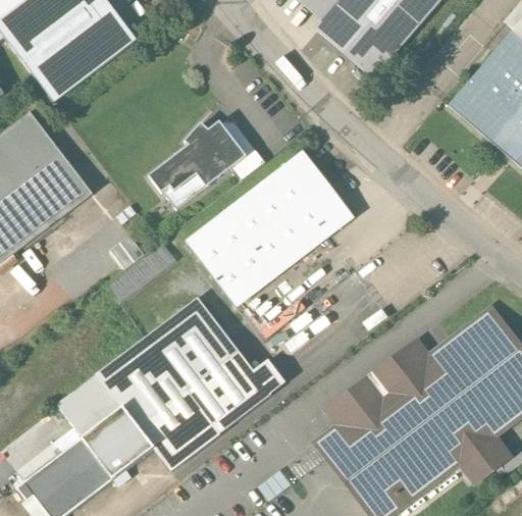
[(0,29),(6,37),(54,100),(136,38),(106,0),(28,0),(0,21),(0,29)]
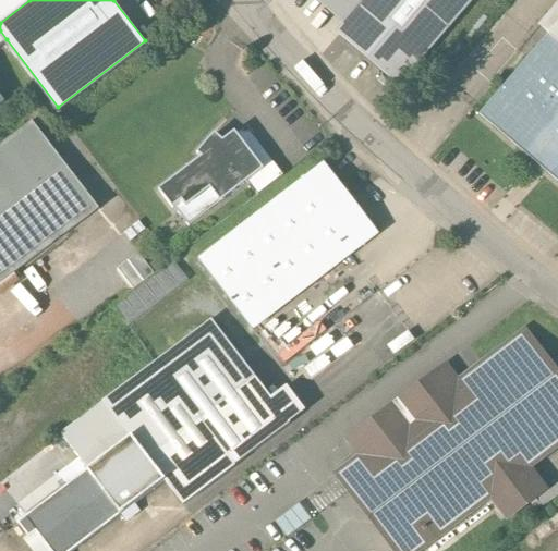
[(0,0),(0,23),(29,0),(0,0)]
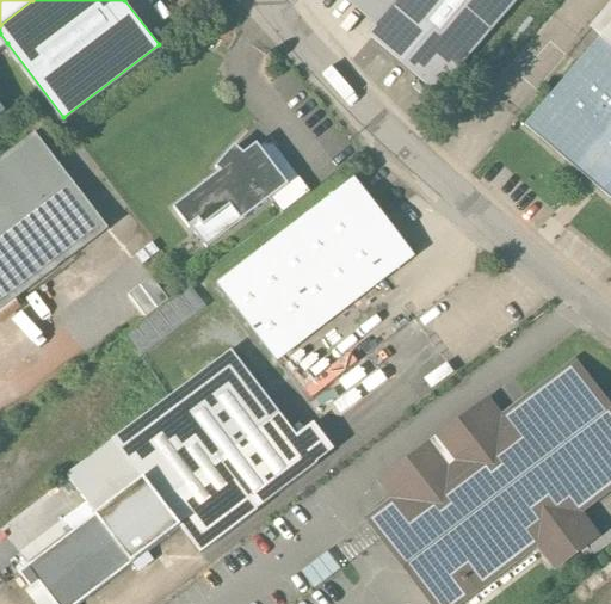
[(355,0),(371,14),(383,0),(355,0)]
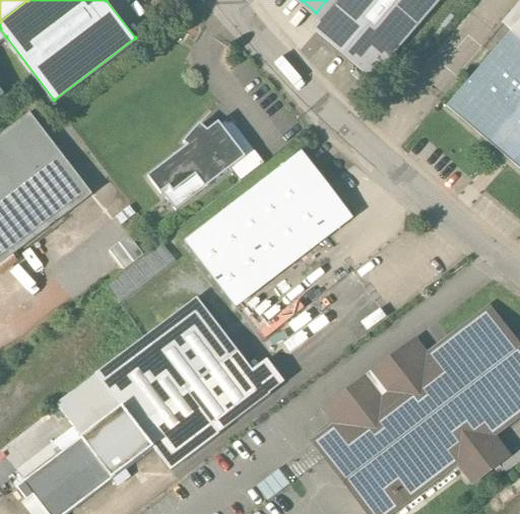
[(369,70),(428,0),(326,0),(316,12),(310,19),(369,70)]
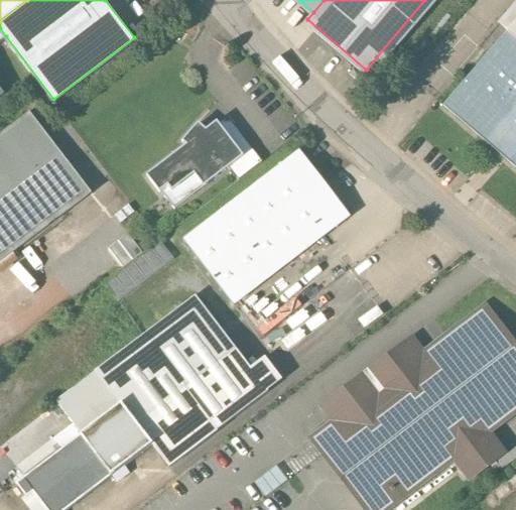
[(515,15),(442,103),(515,164),(515,15)]
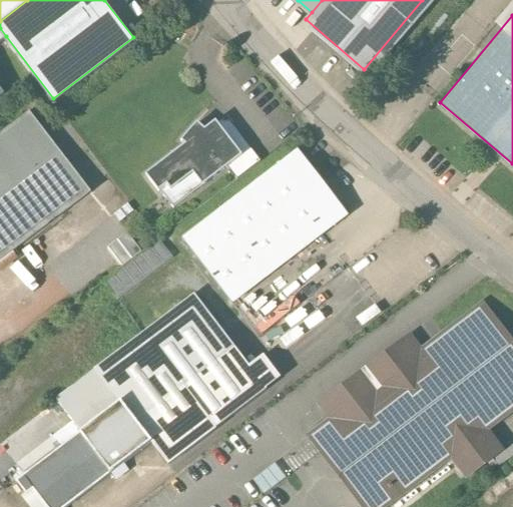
[(0,255),(88,187),(28,108),(0,129),(0,255)]
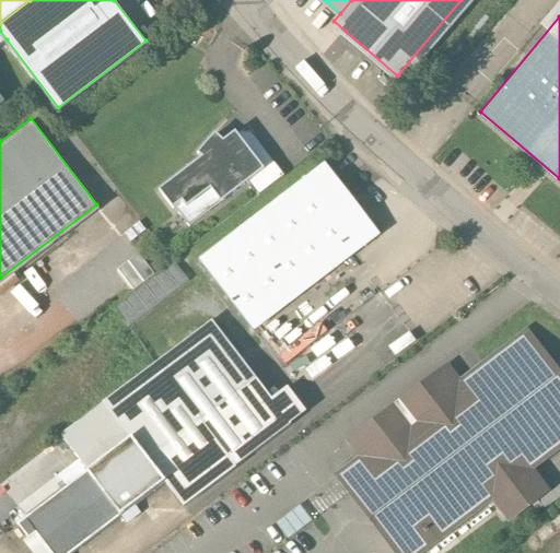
[(161,186),(189,224),(248,181),(257,191),(283,173),(247,124),(224,141),(214,132),(197,159),(161,186)]
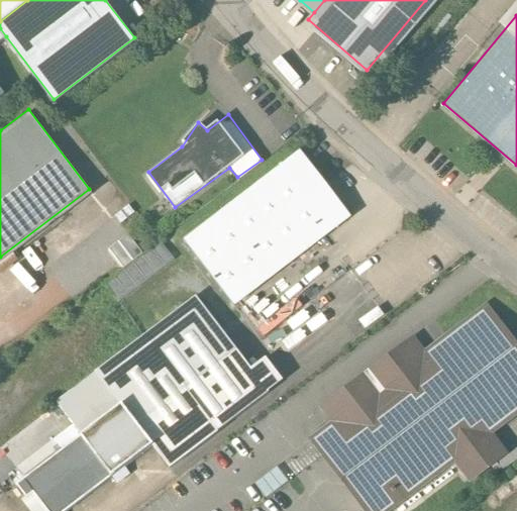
[(324,180),(299,148),(184,237),(235,303),(350,214),(324,180)]
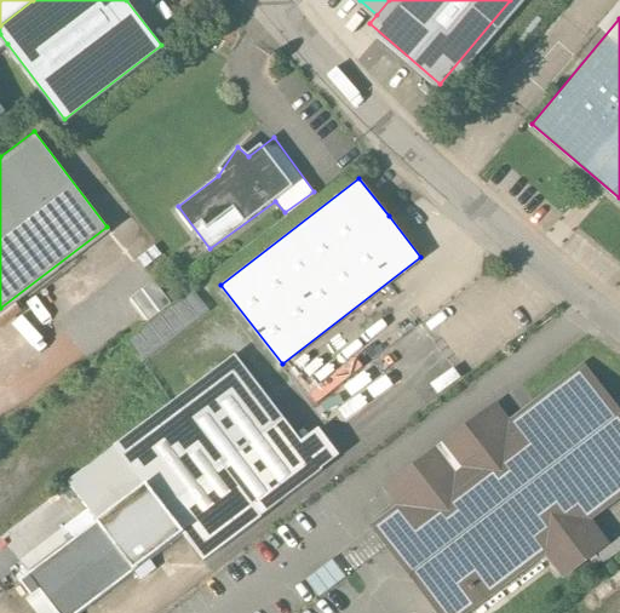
[(124,328),(138,353),(210,308),(195,284),(124,328)]
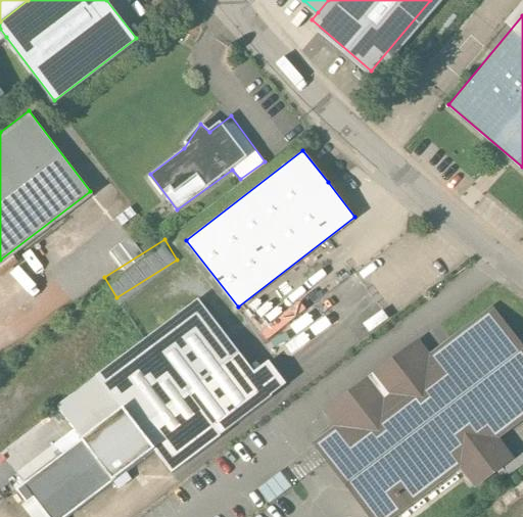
[(199,298),(58,405),(75,426),(17,470),(26,481),(15,488),(27,503),(20,507),(28,516),(64,516),(154,450),(172,472),(287,385),(270,362),(255,372),(199,298)]
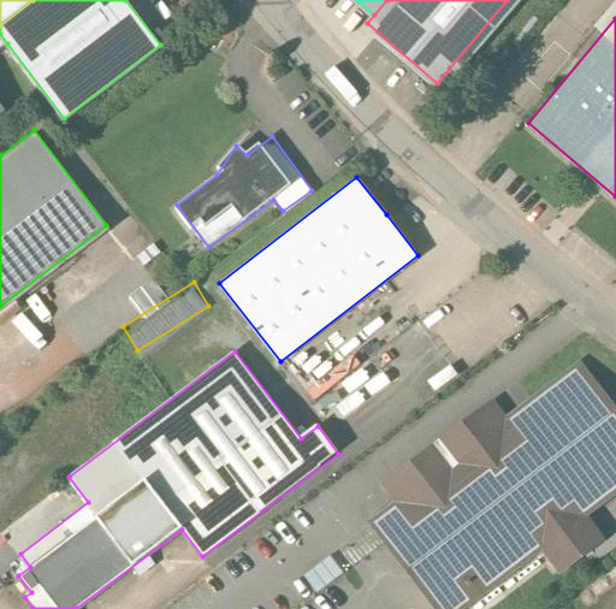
[(400,501),(374,519),(443,608),(457,608),(539,547),(557,571),(598,540),(579,515),(615,486),(615,409),(579,361),(504,418),(490,400),(384,480),(400,501)]
